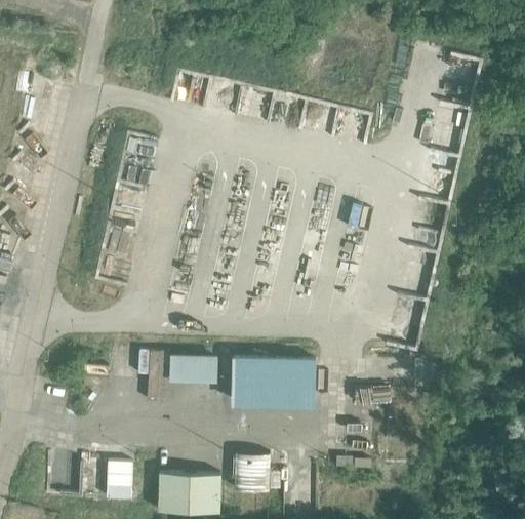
[(216,384),(217,356),(139,353),(138,378),(145,378),(144,400),(167,401),(168,382),(216,384)]
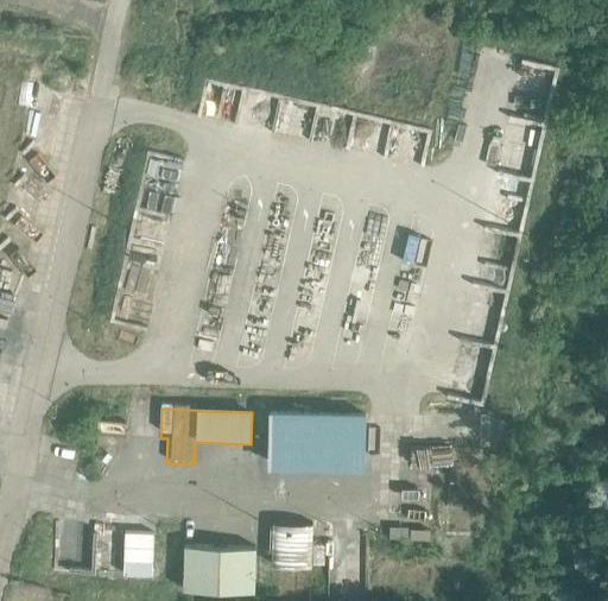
[(270,413),(268,470),(363,473),(365,416),(270,413)]
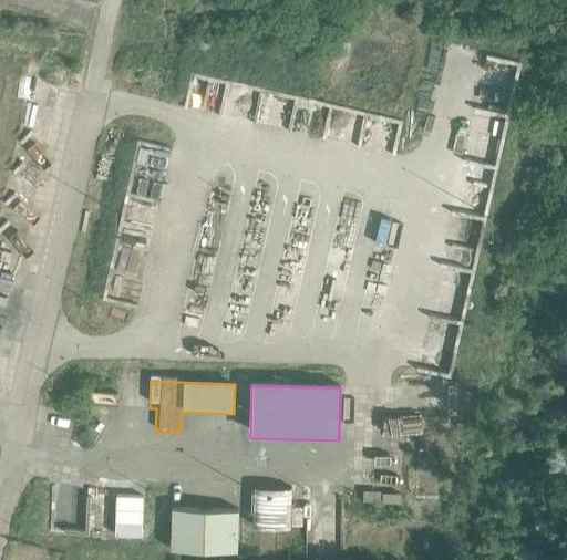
[(254,491),(254,531),(291,532),(292,493),(254,491)]
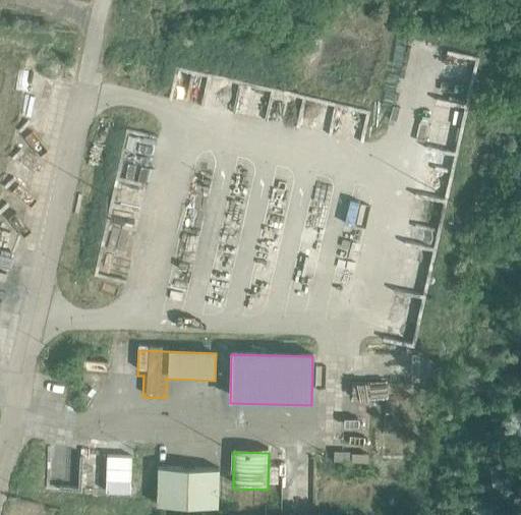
[(218,512),(219,473),(157,471),(156,510),(218,512)]
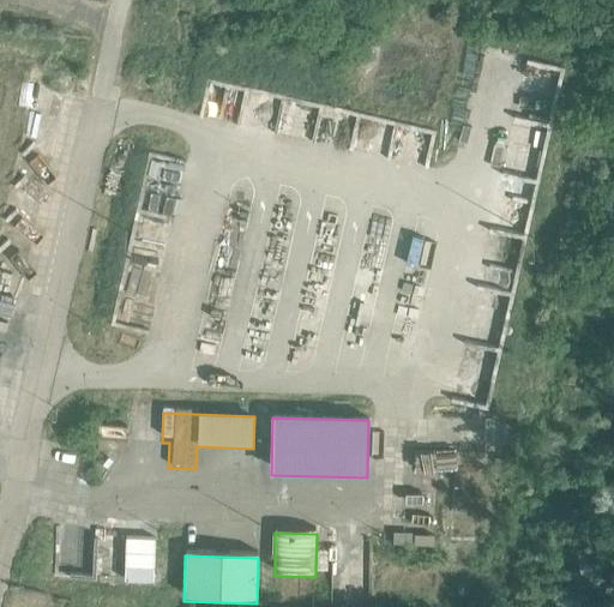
[(125,587),(154,588),(155,559),(126,558),(125,587)]
